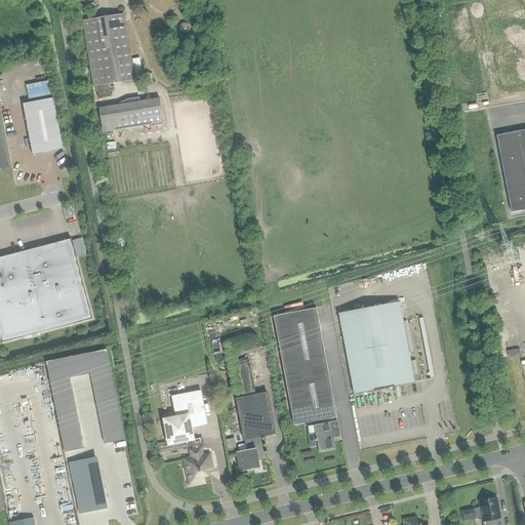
[(123,14),(82,21),(92,87),(133,80),(123,14)]
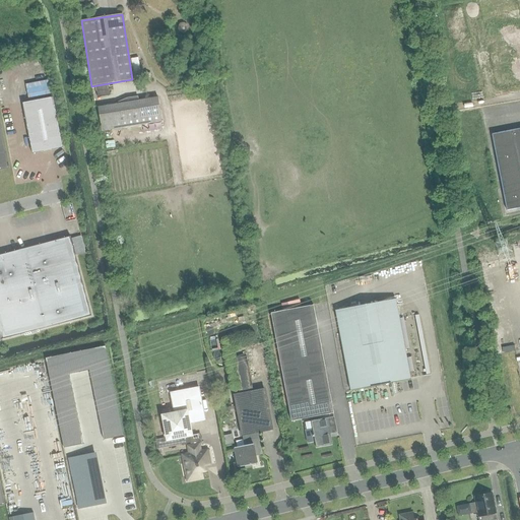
[(180,24),(178,27),(179,30),(182,33),(186,31),(187,28),(186,25),(183,23),(180,24)]
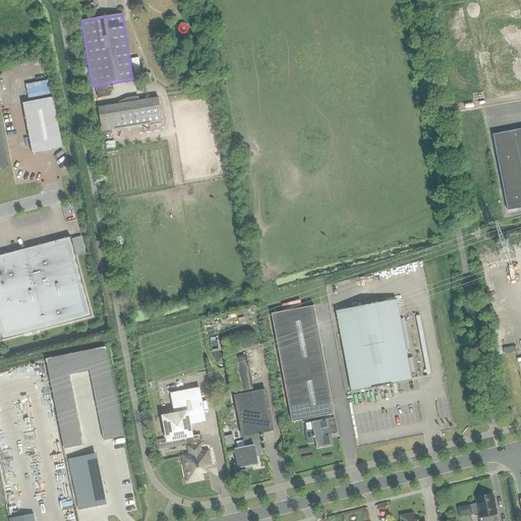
[(138,58),(131,59),(134,81),(141,79),(138,58)]
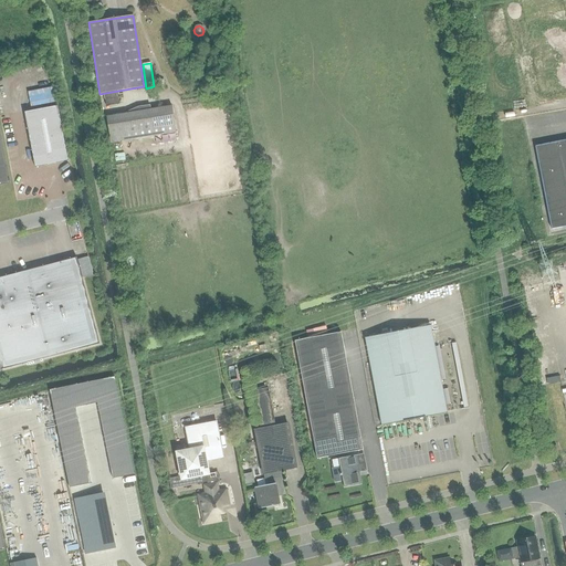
[(58,106),(24,113),(35,167),(69,161),(58,106)]
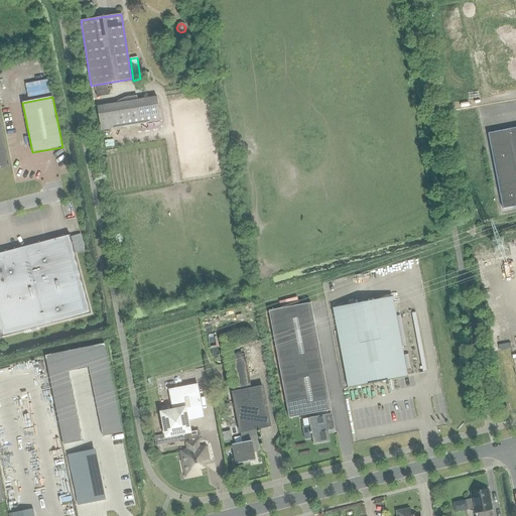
[(157,97),(156,97),(137,101),(136,97),(127,98),(126,98),(111,105),(98,107),(97,107),(101,130),(160,121),(157,97)]
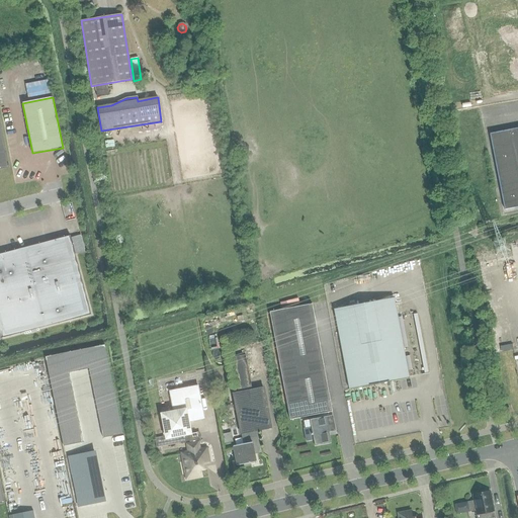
[(0,169),(9,168),(0,120),(0,169)]
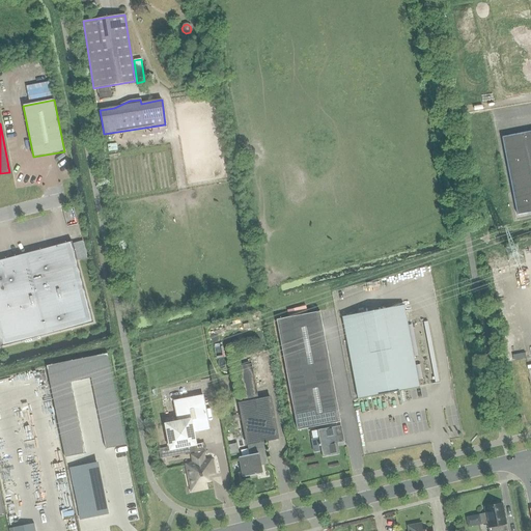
[(530,131),(502,137),(516,216),(530,213),(530,131)]
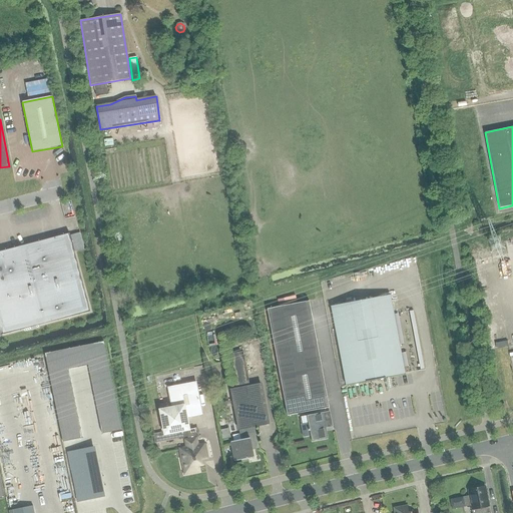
[(79,232),(70,235),(74,251),(84,249),(79,232)]
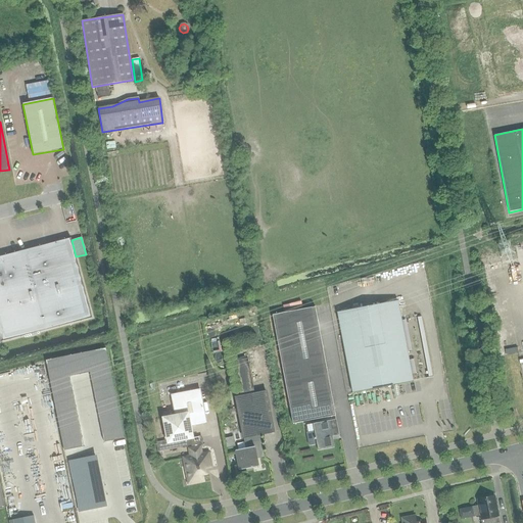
[(0,341),(92,318),(70,238),(0,256),(0,341)]
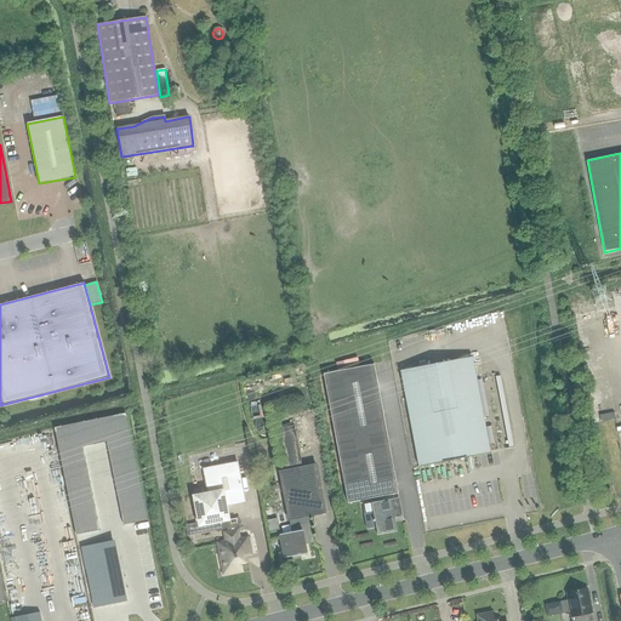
[(490,453),(490,451),(472,357),(400,371),(419,467),(490,453)]
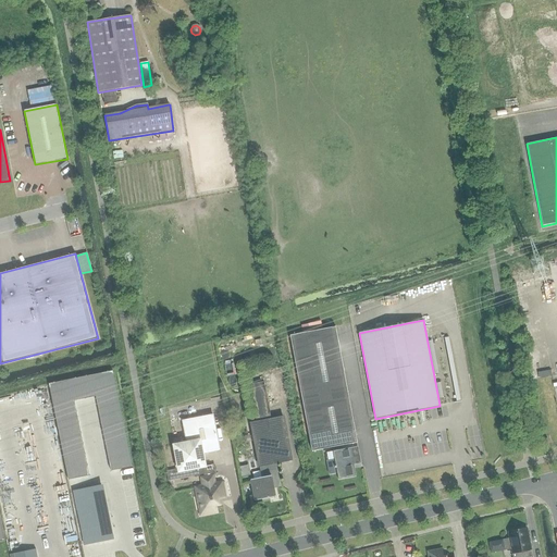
[(312,452),(357,443),(335,326),(291,335),(312,452)]
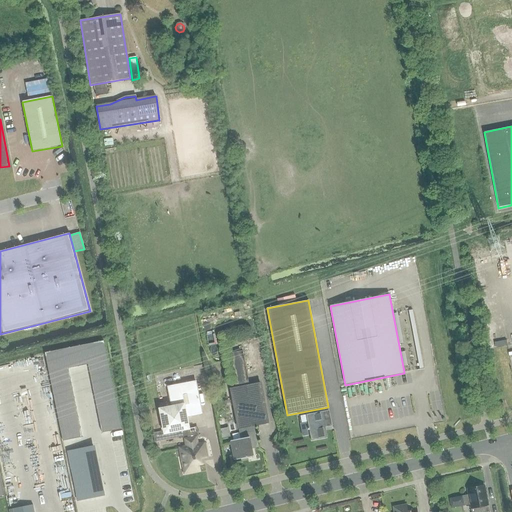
[(69,369),(88,365),(102,433),(122,429),(104,341),(48,352),(45,353),(63,441),(82,437),(69,369)]
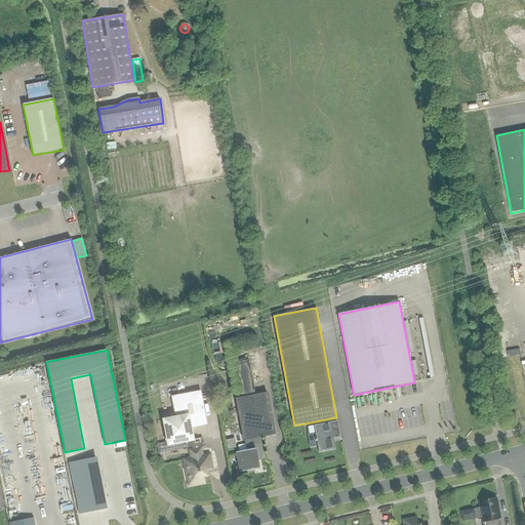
[(241,395),(255,392),(249,359),(234,362),(241,395)]
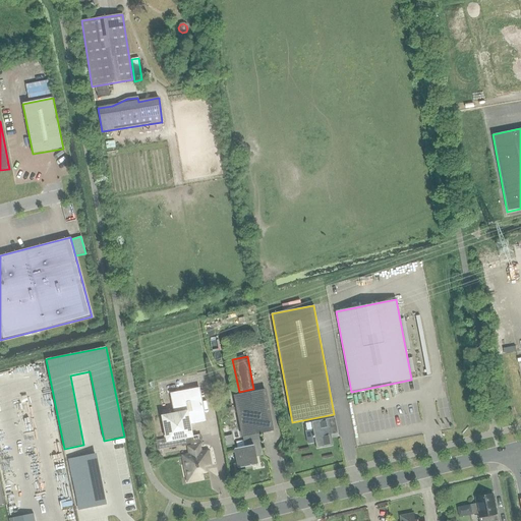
[(168,441),(191,436),(189,424),(206,421),(199,389),(171,394),(175,415),(164,417),(168,441)]
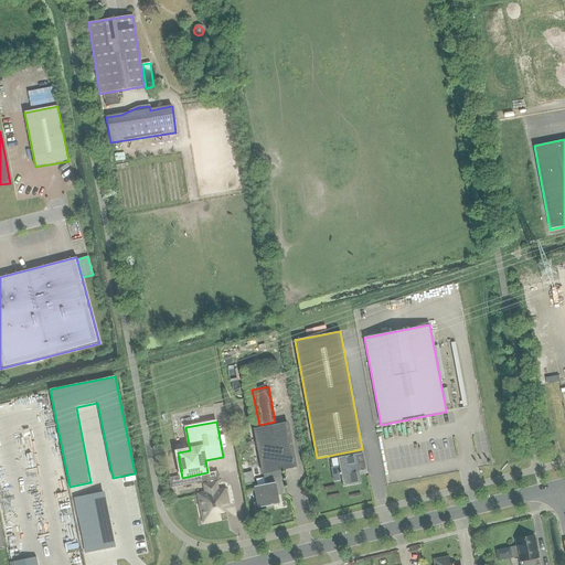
[(287,423),(255,429),(263,473),(265,472),(266,480),(265,480),(266,484),(257,486),(262,508),(279,504),(279,503),(276,490),(284,489),(281,477),(280,470),(296,467),(287,423)]
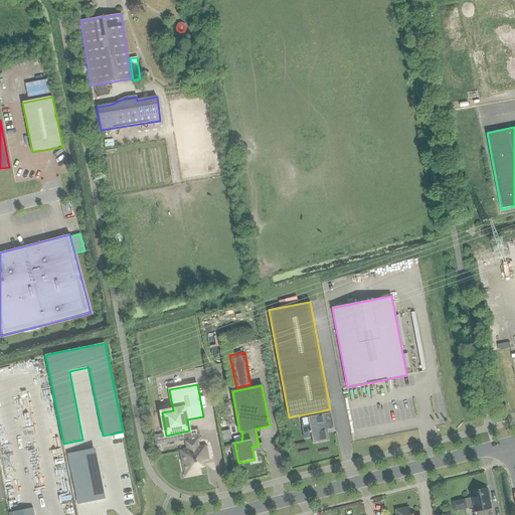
[(313,444),(329,441),(327,430),(324,430),(323,423),(325,422),(324,414),(308,417),(310,424),(302,425),(305,439),(312,438),(313,444)]
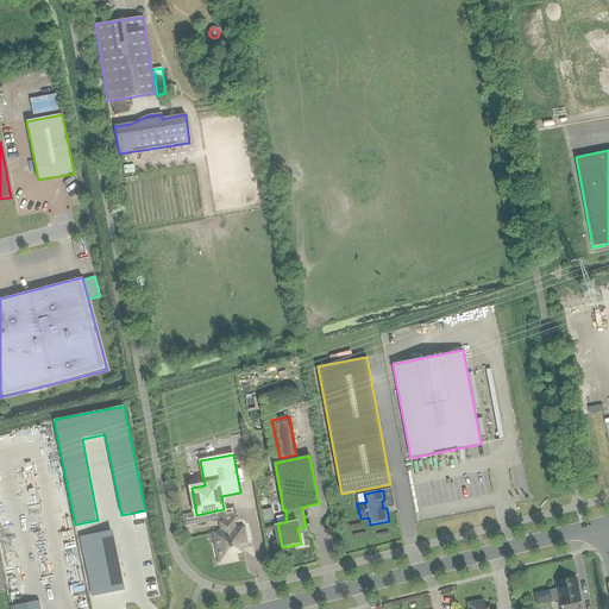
[(182,515),(183,526),(198,523),(195,513),(182,515)]
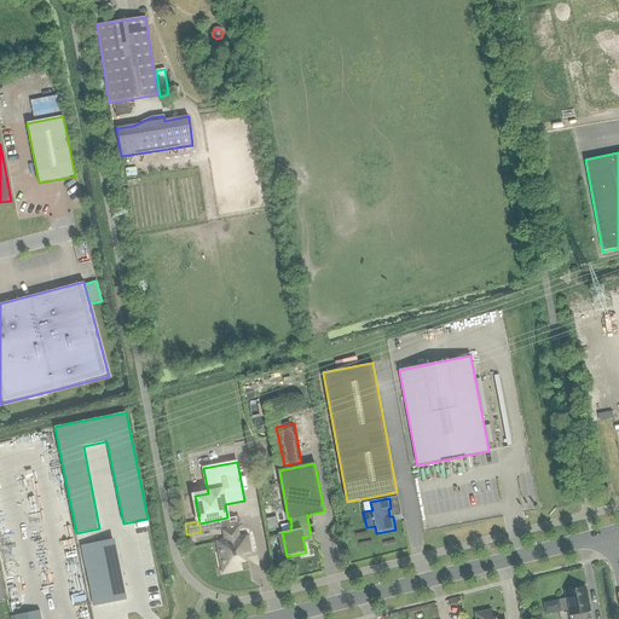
[(236,530),(227,531),(229,541),(218,543),(220,555),(219,555),(220,565),(223,563),(224,571),(239,568),(237,561),(243,560),(242,555),(248,554),(249,554),(246,537),(238,538),(236,530)]
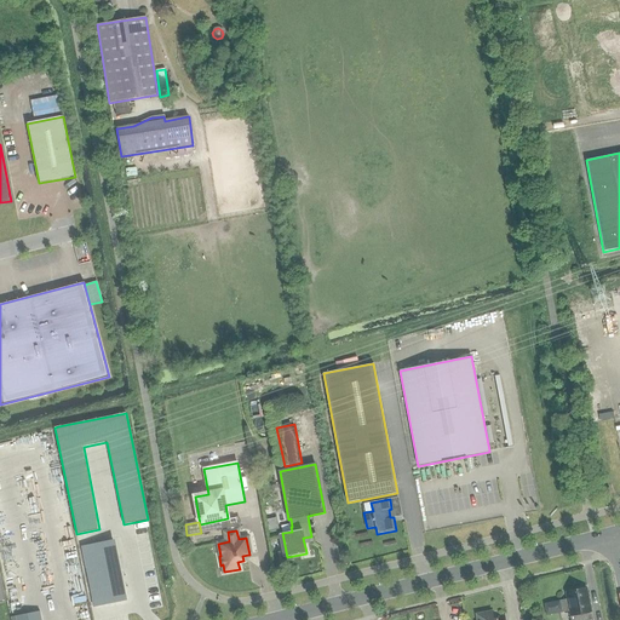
[(113,541),(84,547),(85,556),(84,556),(85,561),(86,561),(96,607),(125,601),(113,541)]
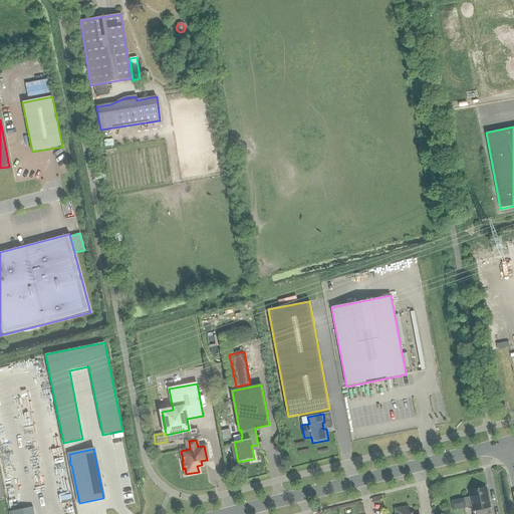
[(470,497),(465,498),(466,507),(472,506),(473,513),(491,513),(486,488),(469,491),(470,497)]
